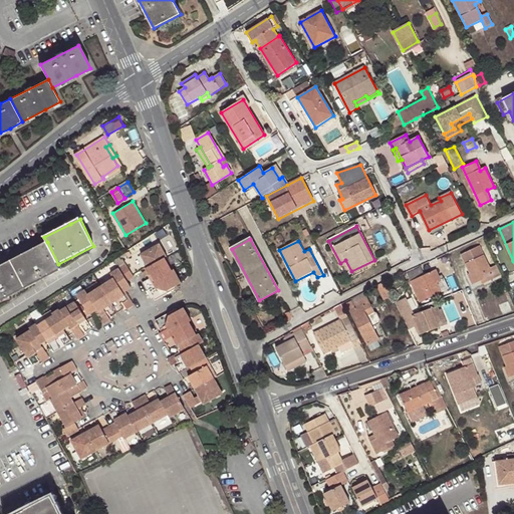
[(22,255),(12,260),(27,287),(60,270),(47,242),(22,255)]
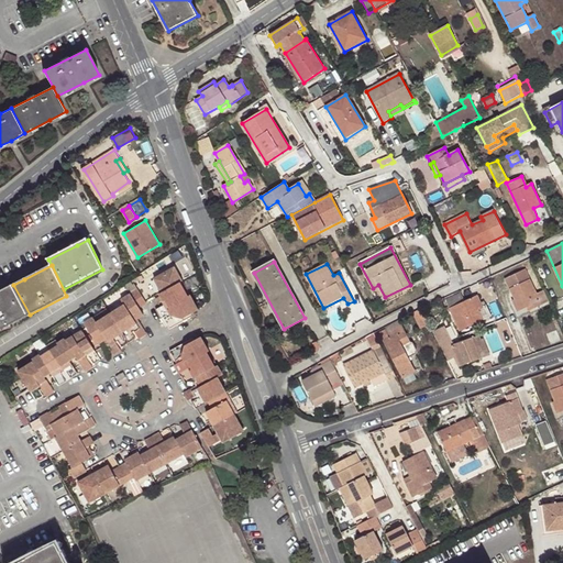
[(165,294),(185,282),(176,267),(156,279),(165,294)]
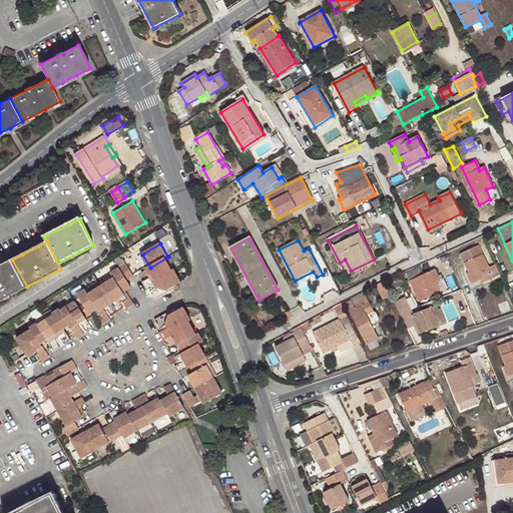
[(461,254),(469,273),(474,283),(480,281),(486,277),(488,281),(499,276),(494,265),(489,268),(479,245),(461,254)]
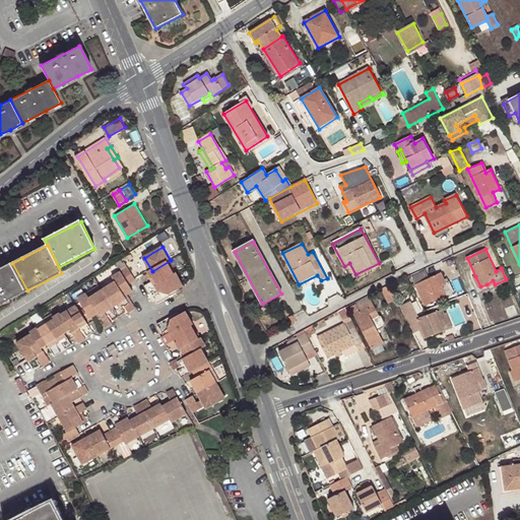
[(187,286),(171,260),(152,271),(150,272),(155,280),(149,283),(146,285),(155,303),(157,302),(159,304),(181,291),(180,290),(187,286)]
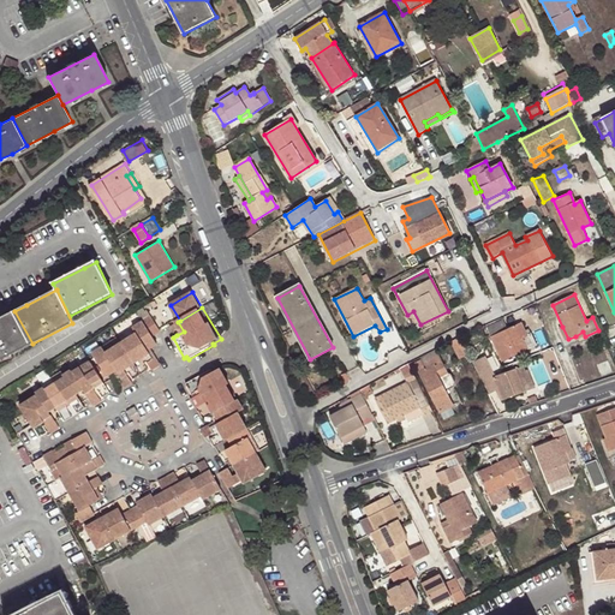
[(0,318),(0,360),(33,344),(15,311),(0,318)]
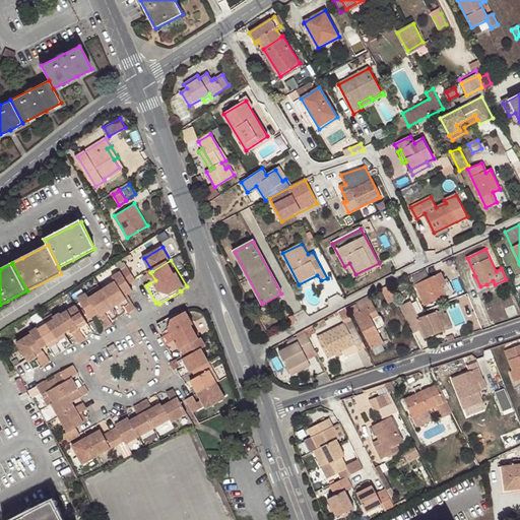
[(131,266),(124,271),(132,283),(139,279),(131,266)]
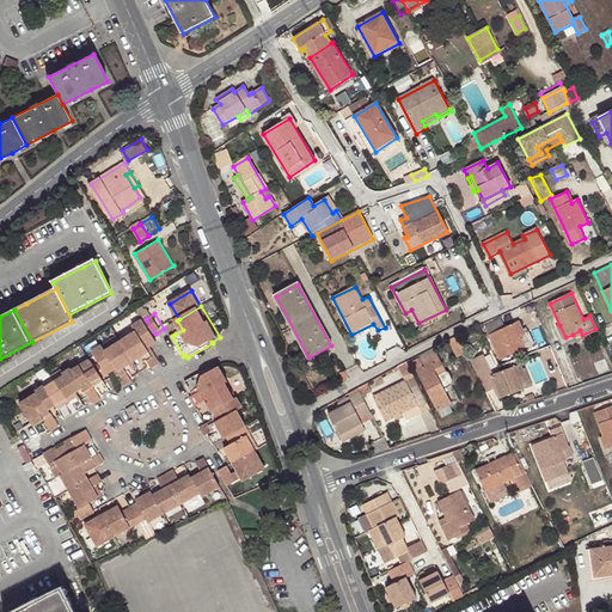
[(501,318),(485,326),(501,359),(533,343),(528,332),(525,334),(519,322),(506,328),(501,318)]
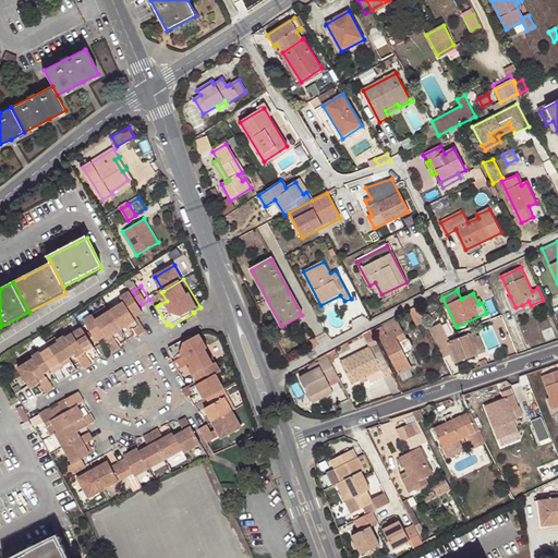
[(142,304),(133,291),(123,296),(126,302),(112,311),(132,339),(138,335),(141,337),(149,331),(140,315),(146,311),(142,304)]
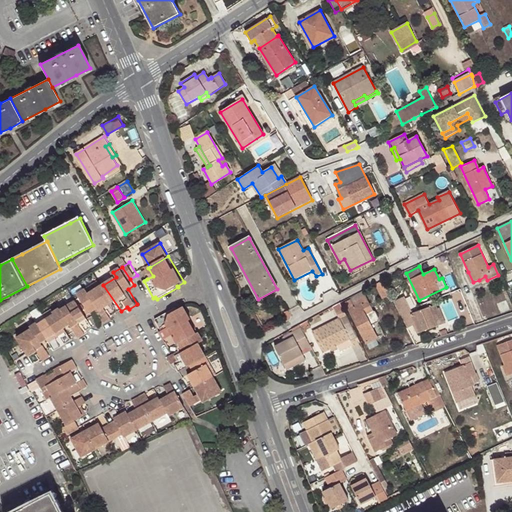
[(98,309),(106,321),(107,323),(118,317),(116,314),(121,311),(103,285),(91,292),(88,289),(80,293),(92,313),(98,309)]
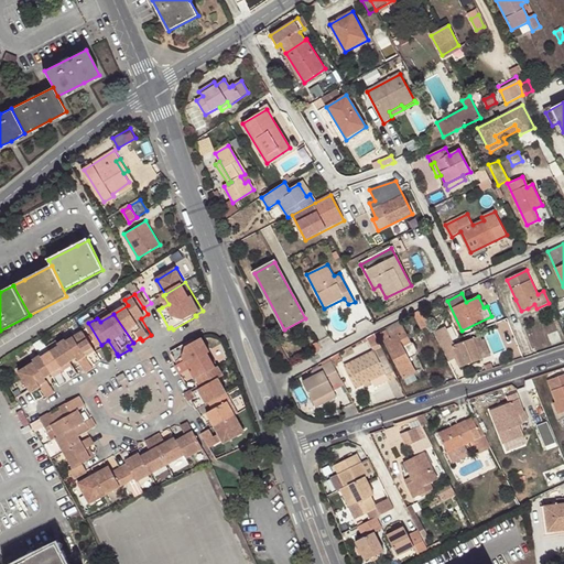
[(391,338),(386,342),(405,378),(415,372),(409,359),(416,355),(416,351),(413,343),(410,343),(400,325),(388,331),(391,338)]
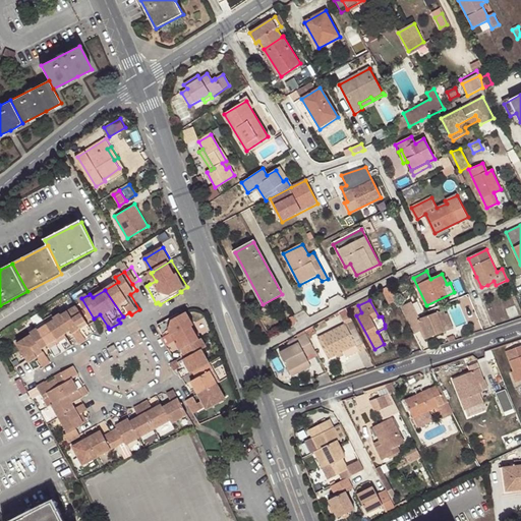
[(401,306),(412,330),(414,334),(421,331),(425,339),(444,331),(437,312),(420,319),(411,301),(401,306)]
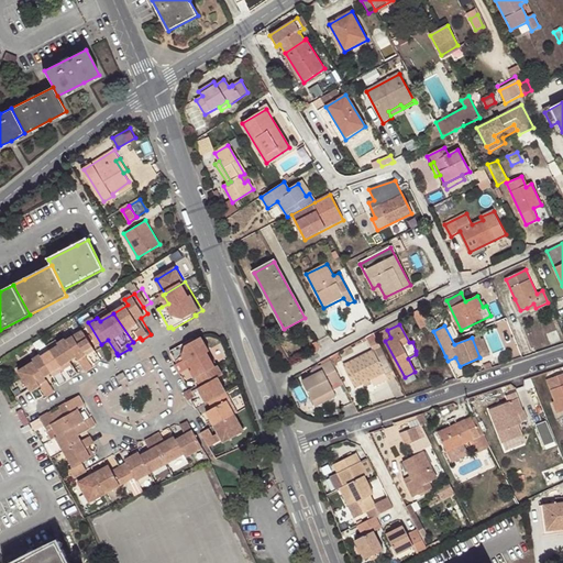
[(62,346),(54,351),(63,365),(73,379),(81,374),(72,359),(79,354),(88,370),(90,372),(100,366),(98,364),(105,360),(100,351),(86,330),(70,340),(69,339),(62,344),(62,346)]
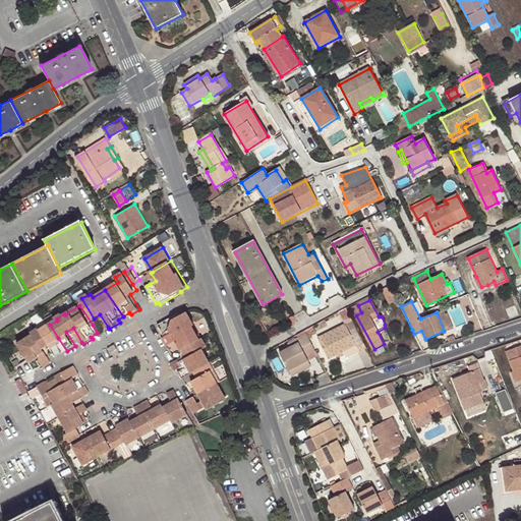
[(205,337),(189,311),(182,315),(180,312),(160,324),(162,327),(159,329),(169,345),(177,341),(183,349),(205,337)]
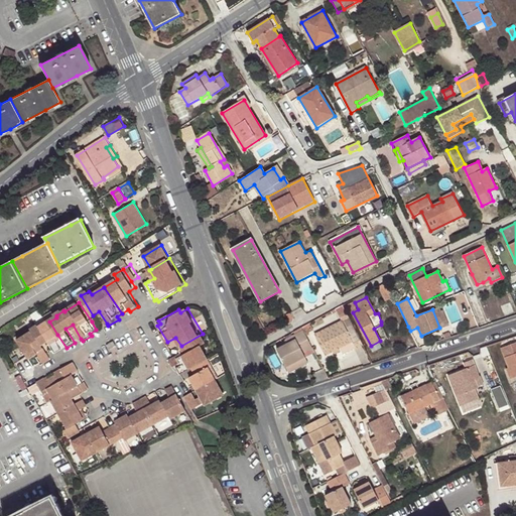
[(344,356),(363,346),(349,316),(314,335),(326,357),(341,349),(344,356)]
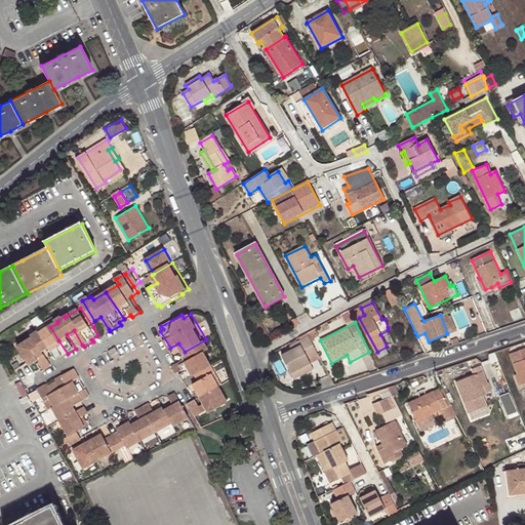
[(22,347),(31,363),(38,373),(43,370),(45,371),(54,366),(53,363),(59,359),(50,346),(58,340),(50,327),(42,332),(42,331),(36,335),(36,336),(22,347)]
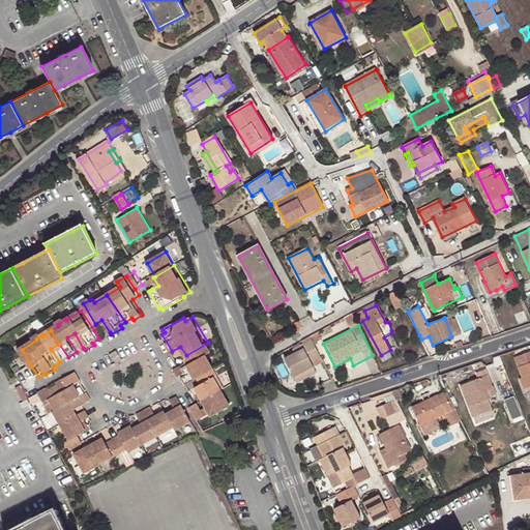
[(313,364),(322,360),(312,340),(293,349),(296,354),(285,360),(294,378),(314,367),(313,364)]
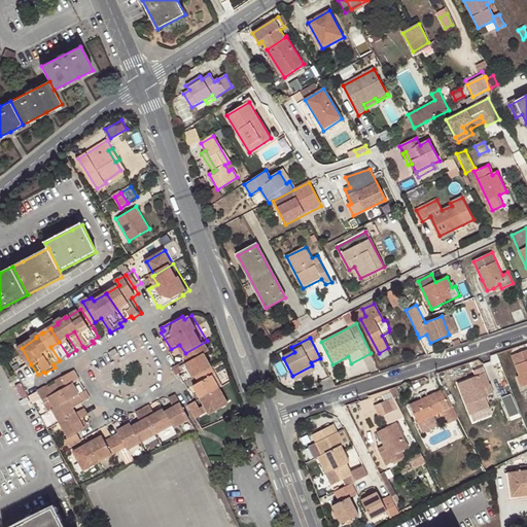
[(202,374),(215,365),(208,353),(212,350),(207,341),(185,353),(189,359),(179,364),(175,367),(180,377),(183,376),(187,382),(188,381),(202,374)]
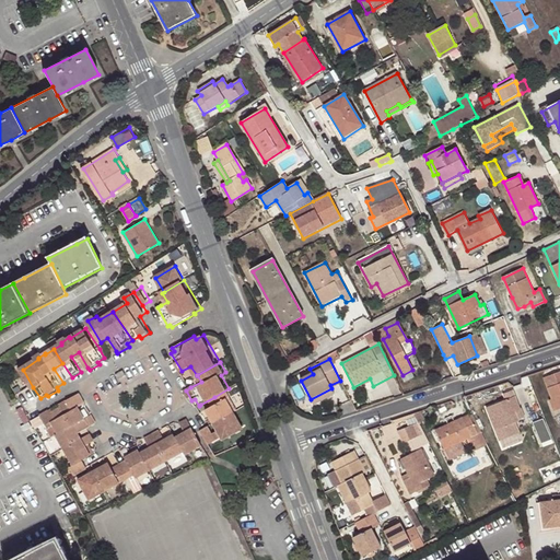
[(129,368),(120,372),(127,383),(136,377),(129,368)]
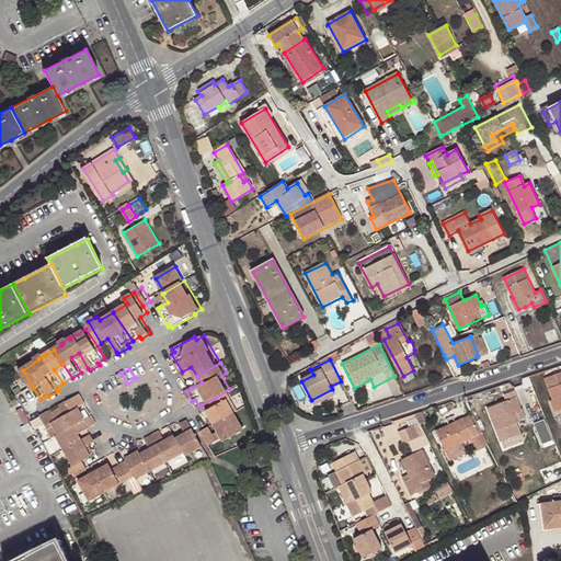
[(554,412),(560,409),(560,371),(545,379),(552,400),(550,401),(554,412)]
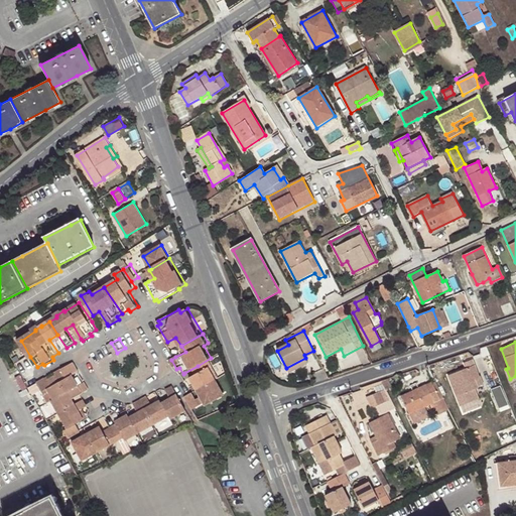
[(200,389),(218,378),(211,366),(214,364),(211,358),(198,366),(201,371),(191,376),(196,384),(200,389)]
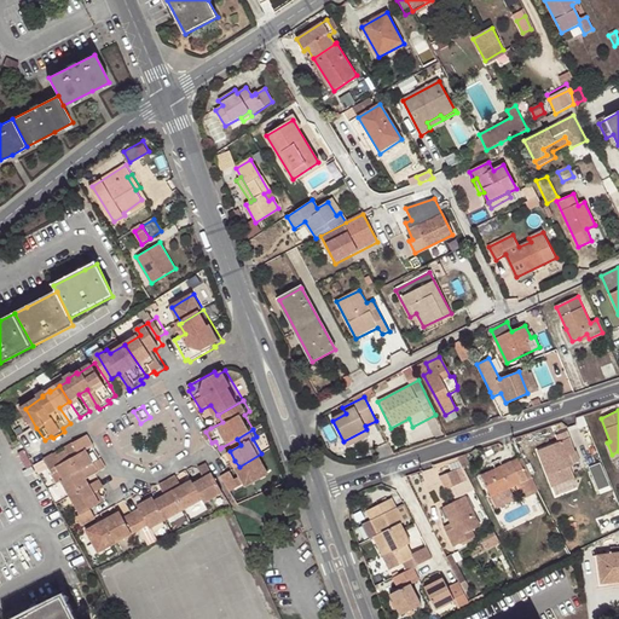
[(371,437),(366,429),(343,441),(348,449),(371,437)]
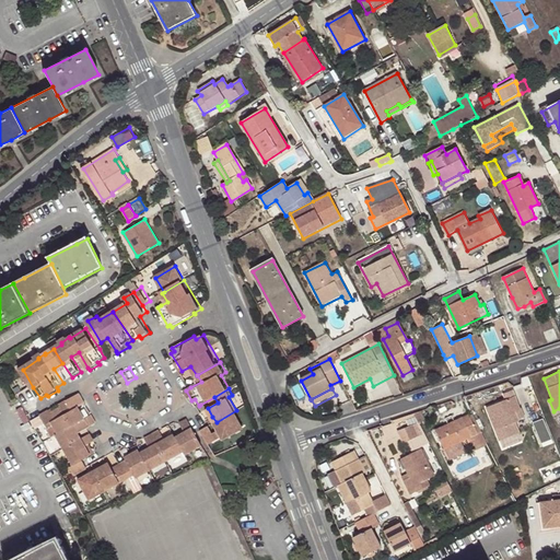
[(61,406),(63,409),(73,428),(86,420),(81,408),(86,405),(80,394),(61,406)]
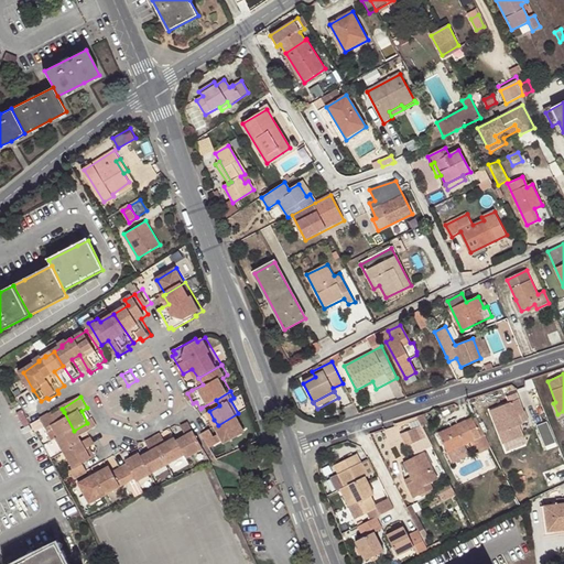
[(499,433),(501,432),(518,425),(522,423),(519,414),(524,412),(519,399),(491,411),(499,433)]
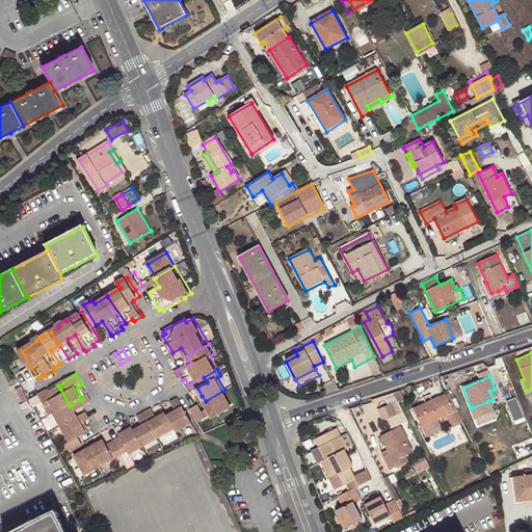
[(70,406),(60,389),(52,394),(49,390),(41,395),(43,399),(48,407),(53,404),(58,414),(70,406)]
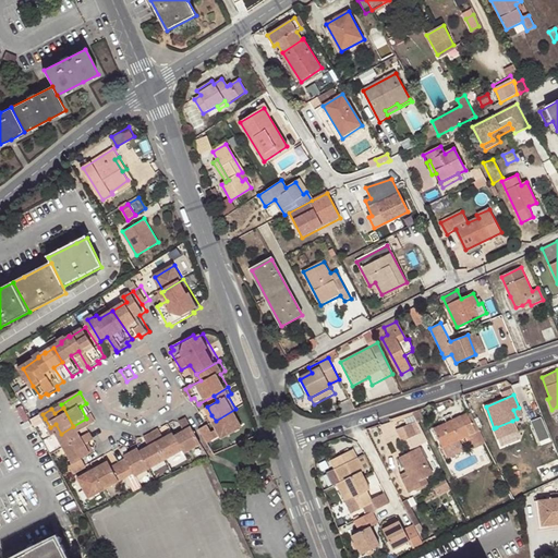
[(520,408),(519,408),(513,410),(517,419),(523,416),(520,408)]
